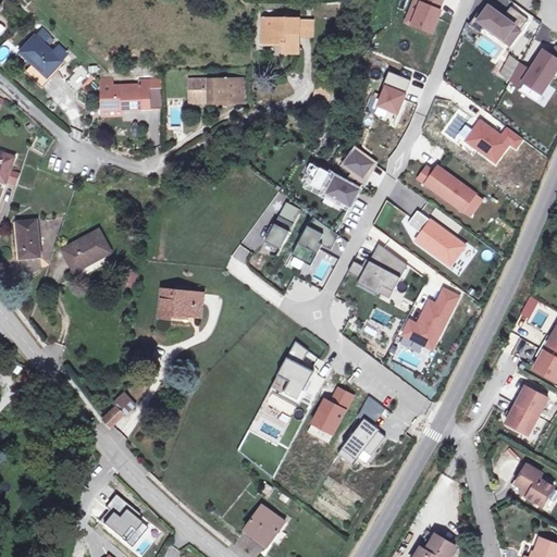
[(442,0),(415,0),(410,12),(417,14),(412,25),(432,33),(441,11),(438,10),(442,0)]
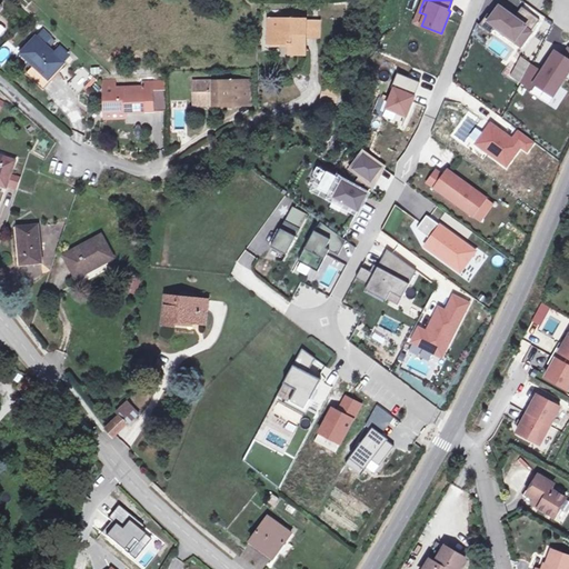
[(515,18),(499,7),(492,17),(488,13),(479,25),(491,33),(496,27),(521,45),(541,18),(523,5),(515,18)]
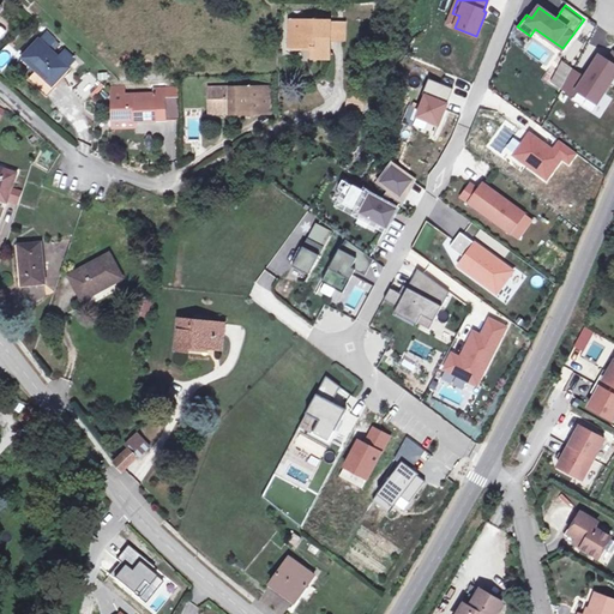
[(459,16),(452,13),(447,24),(455,28),(459,16)]
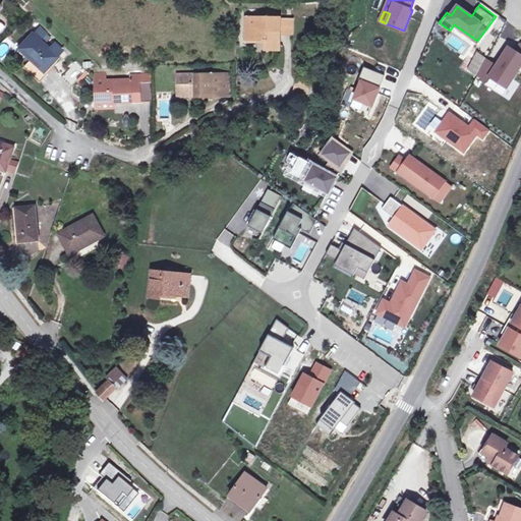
[(279,50),(280,24),(280,18),(246,18),(246,40),(266,40),(266,49),(279,50)]
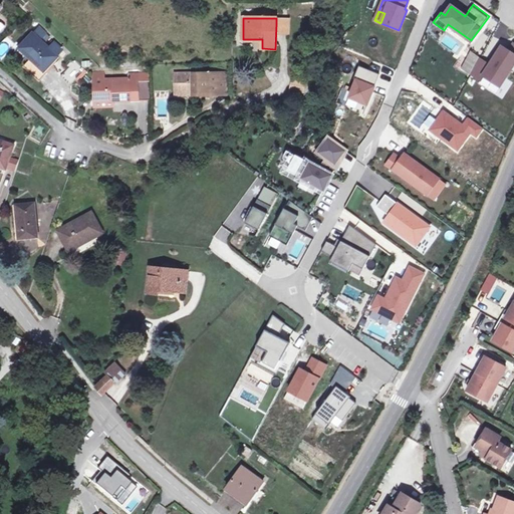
[(288,33),(288,18),(278,18),(278,33),(288,33)]
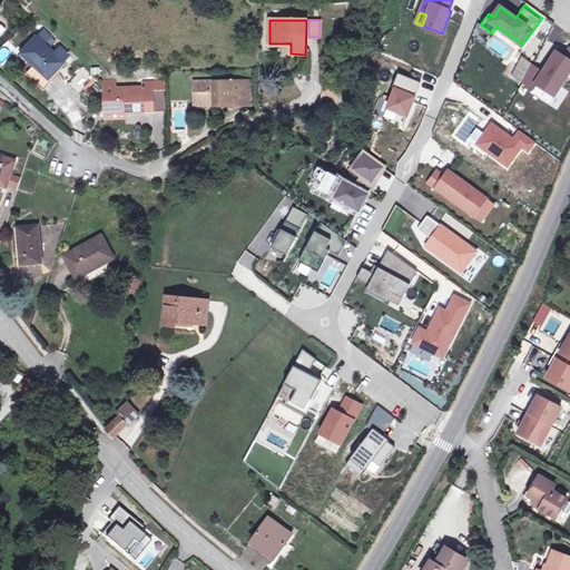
[(43,28),(37,36),(46,43),(52,37),(43,28)]
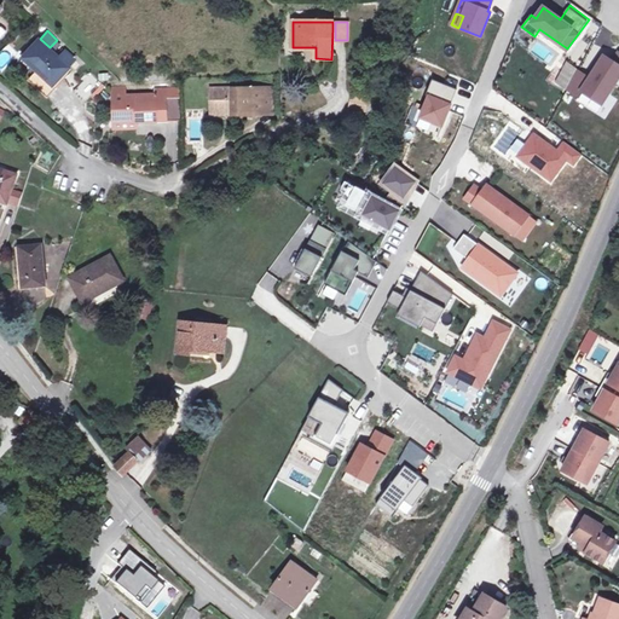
[(39,38),(19,58),(52,88),(71,68),(69,67),(77,58),(65,48),(58,56),(50,47),(40,39),(39,38)]
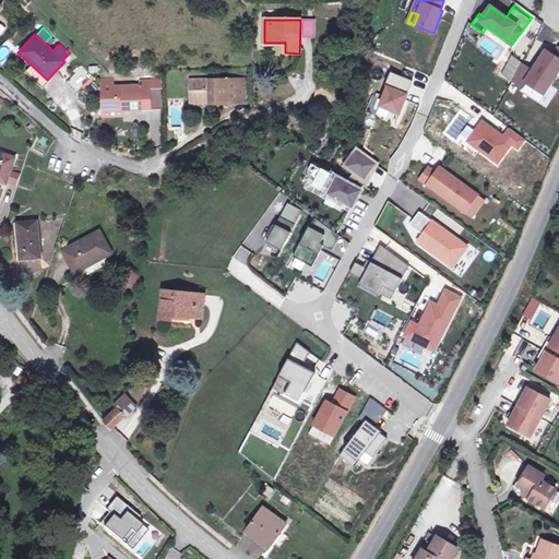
[(3,44),(0,47),(0,63),(12,51),(3,44)]
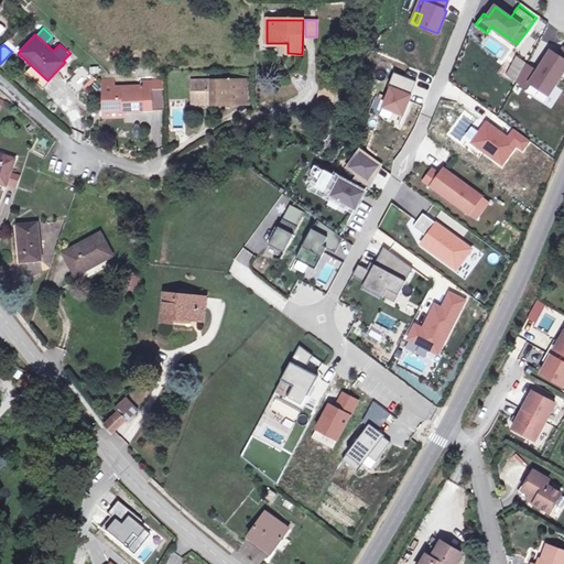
[(527,65),(518,82),(527,88),(531,83),(550,95),(563,71),(563,47),(559,56),(551,51),(538,72),(527,65)]
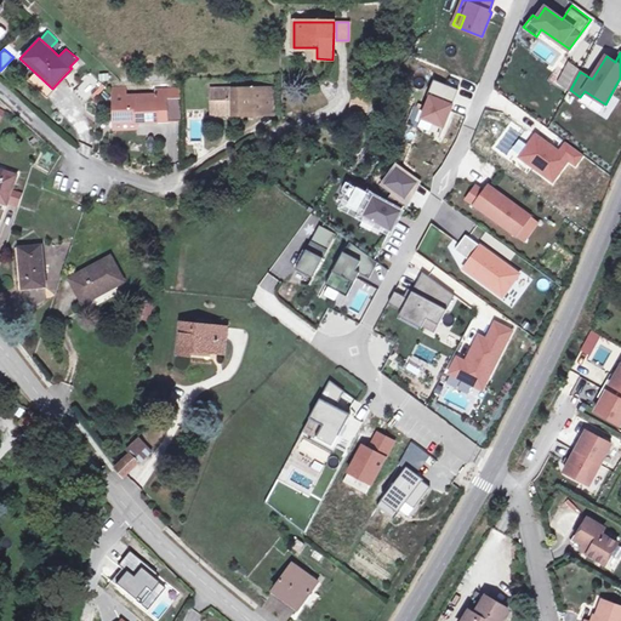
[(85,104),(104,86),(102,84),(92,74),(74,92),(85,104)]
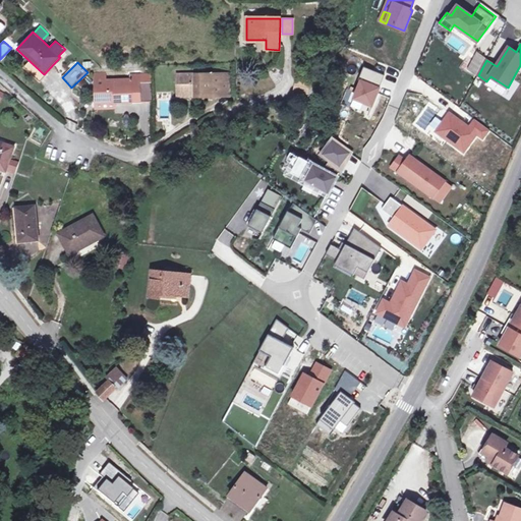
[(364,67),(360,77),(380,85),(384,74),(364,67)]
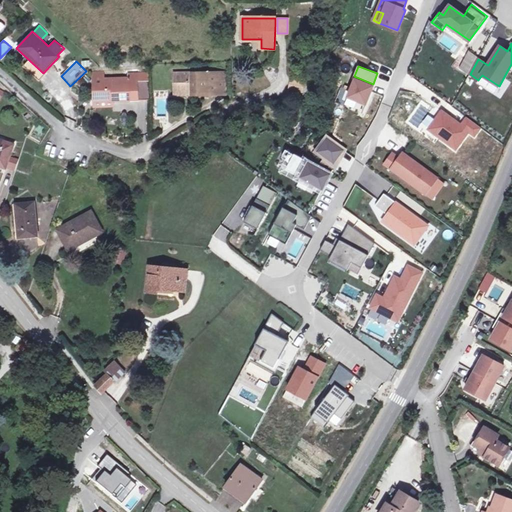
[(137,80),(137,74),(128,74),(128,78),(104,80),(104,72),(93,73),(95,100),(113,99),(113,101),(130,100),(130,99),(138,99),(137,80)]
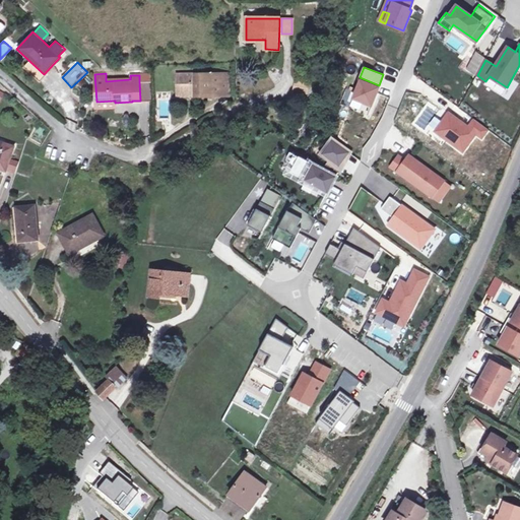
[(230,92),(230,78),(226,78),(226,74),(178,75),(178,93),(195,93),(195,96),(220,95),(220,92),(230,92)]
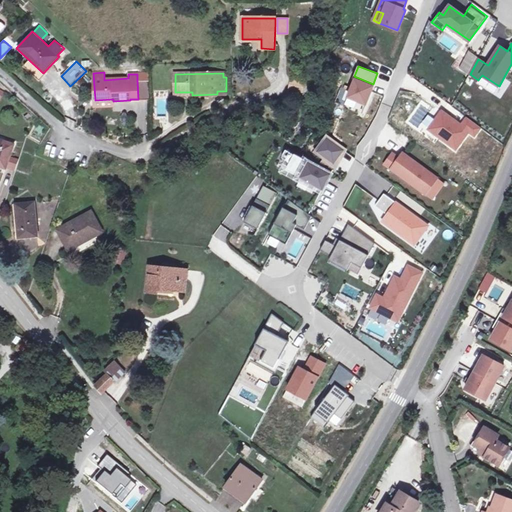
[(354,76),(346,98),(365,105),(373,84),(354,76)]
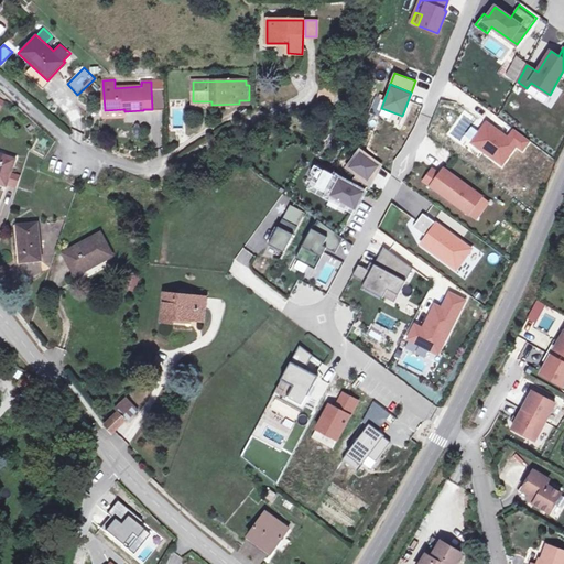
[(165,108),(164,88),(151,88),(152,109),(165,108)]
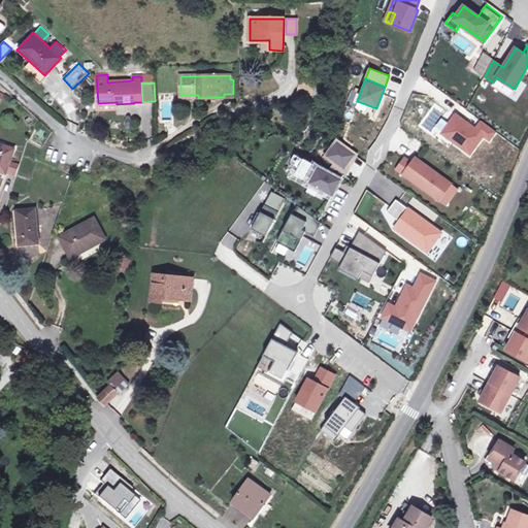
[(309,93),(311,85),(303,84),(301,92),(309,93)]
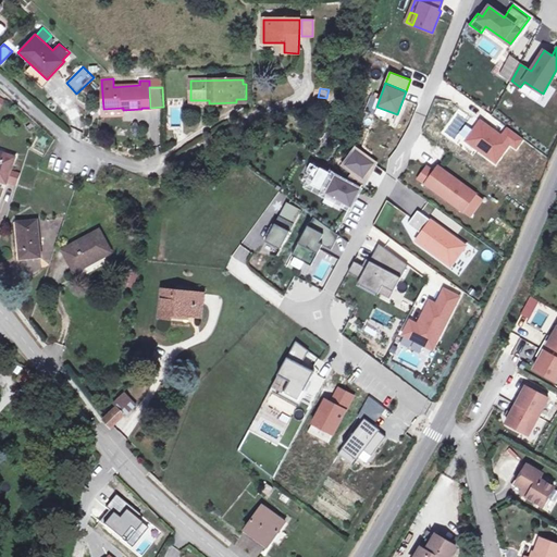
[(523,138),(508,127),(502,136),(481,121),(467,140),(496,162),(510,143),(517,148),(523,138)]
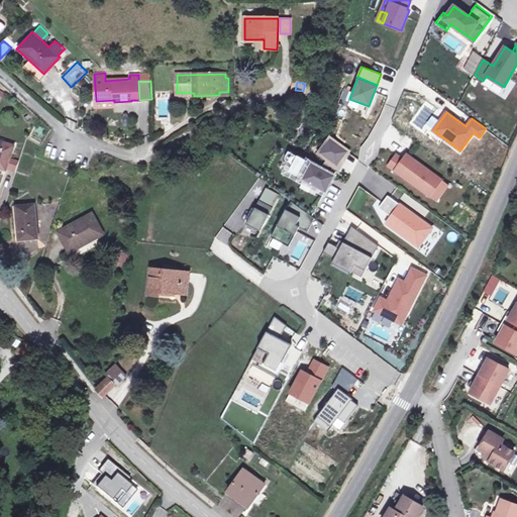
[(321,152),(339,167),(347,151),(331,139),(321,152)]
